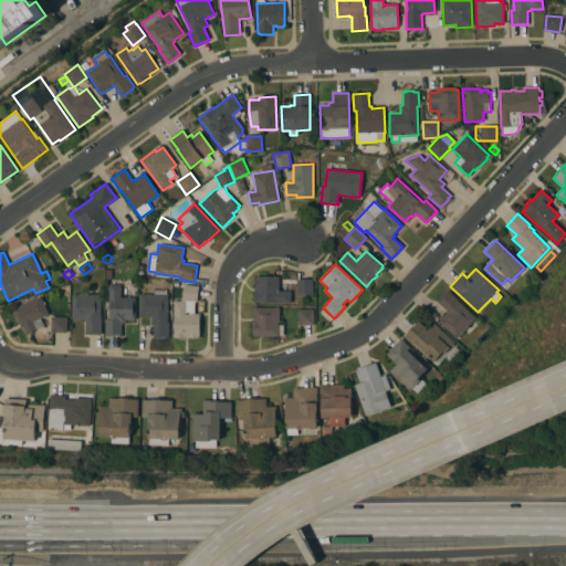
[(291,291),(291,304),(278,303),(259,302),(259,303),(254,303),(254,301),(253,301),(253,293),(254,293),(254,287),(255,287),(255,280),(257,280),(257,276),(280,278),(279,291),(291,291)]
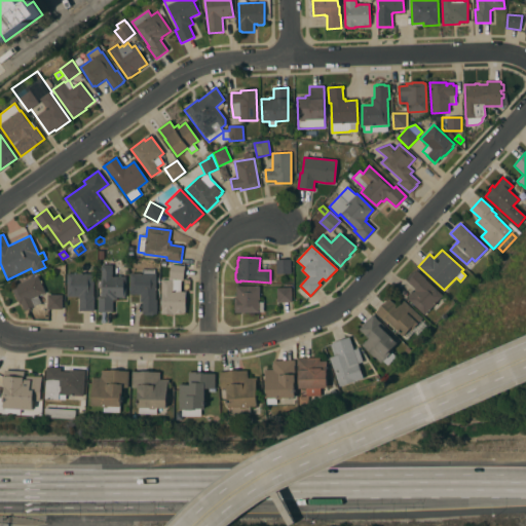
[(291,273),(276,274),(276,260),(291,260),(291,273)]
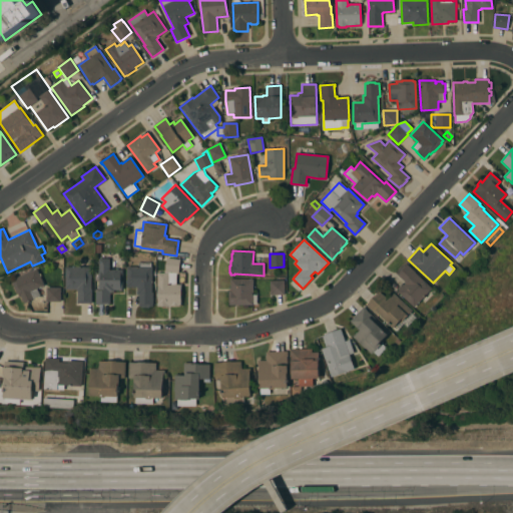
[(181,305),(179,305),(179,306),(171,306),(171,307),(167,307),(157,307),(157,273),(164,273),(166,258),(180,260),(178,274),(176,274),(176,285),(181,285),(181,305)]
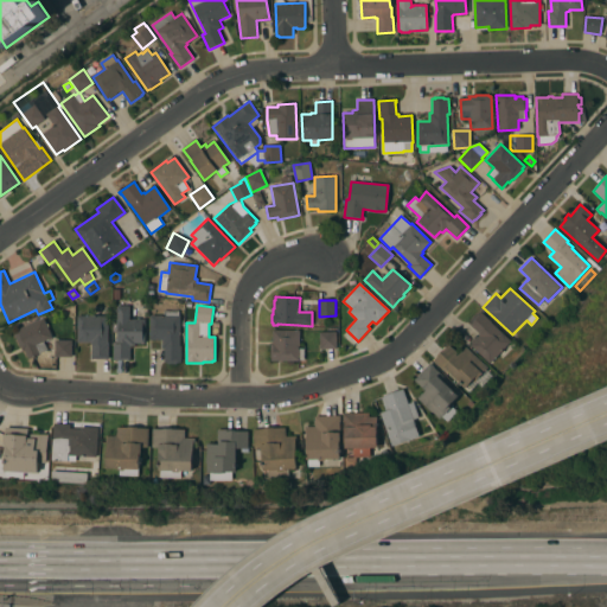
[(129,306),(129,319),(145,319),(145,344),(135,343),(135,346),(131,346),(131,360),(113,359),(114,344),(116,344),(117,306),(129,306)]
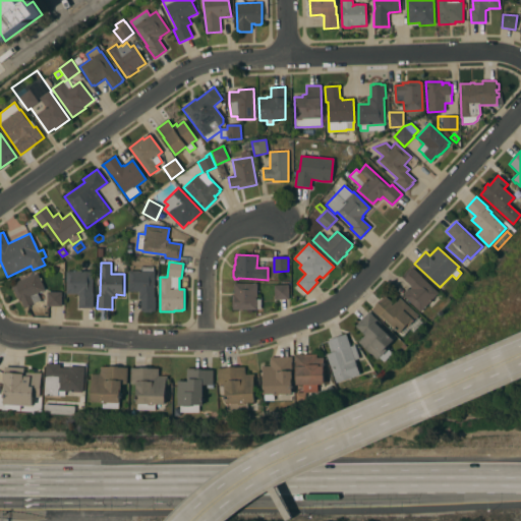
[(141,299),(138,299),(139,292),(128,292),(128,271),(139,271),(139,267),(154,267),(154,271),(155,271),(154,297),(156,297),(156,311),(151,311),(151,312),(143,312),(143,311),(140,311),(141,299)]
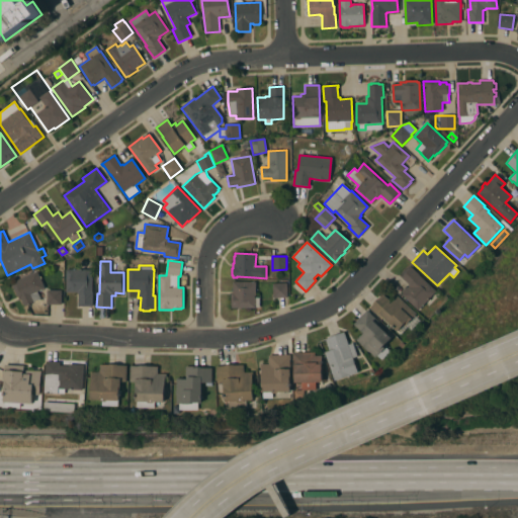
[(408,287),(409,286),(408,285),(409,284),(400,276),(409,266),(410,266),(419,274),(419,275),(436,291),(418,311),(402,294),(403,293),(401,292),(407,286),(408,287)]
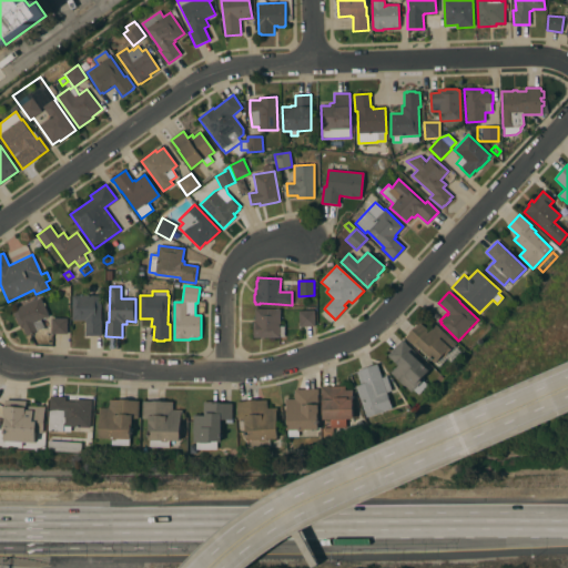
[(101,295),(101,321),(101,336),(85,336),(85,322),(84,322),(84,321),(72,321),(72,295),(101,295)]
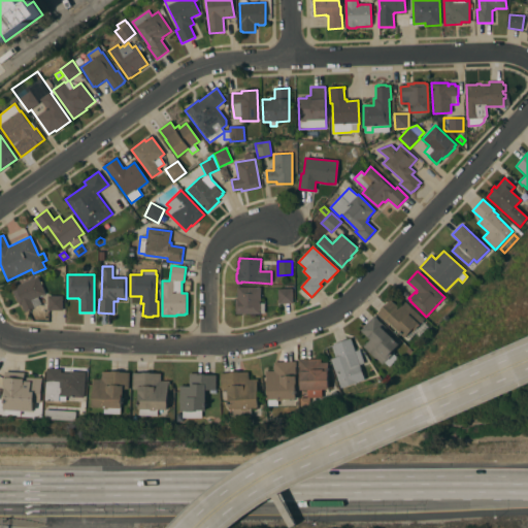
[(22,304),(20,305),(11,289),(37,276),(40,282),(41,282),(42,285),(41,285),(45,294),(38,297),(41,304),(35,308),(34,307),(25,312),(22,304)]
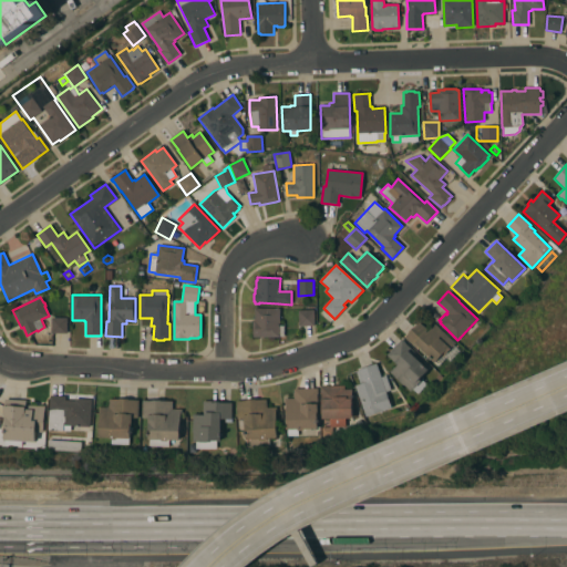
[(280,308),(280,326),(285,326),(284,337),(280,337),(253,337),(253,320),(255,320),(255,308),(280,308)]
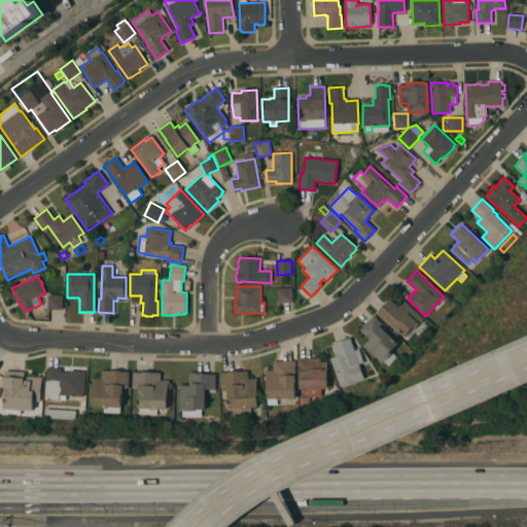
[(292,303),(278,304),(277,288),(292,288),(292,303)]
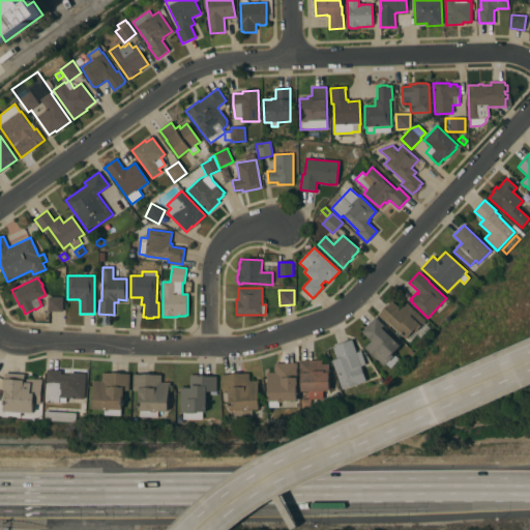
[(62,312),(48,312),(48,297),(63,297),(62,312)]
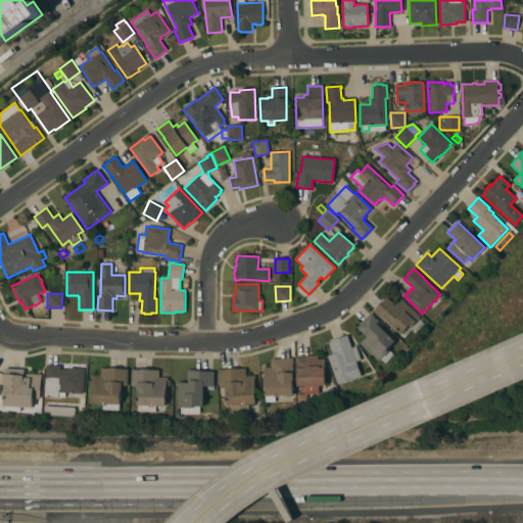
[(385,322),(373,311),(386,297),(395,305),(401,299),(420,317),(419,318),(424,323),(415,334),(412,331),(405,338),(400,335),(401,334),(386,321),(385,322)]
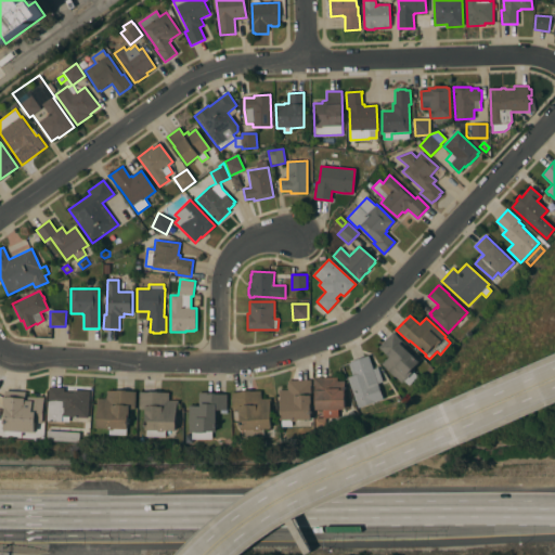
[(44,326),(47,333),(37,335),(35,328),(44,326)]
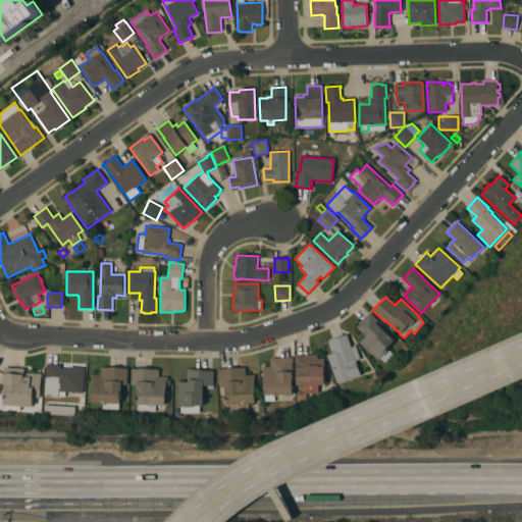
[(370,312),(382,324),(379,326),(394,341),(385,349),(387,351),(377,360),(371,354),(370,355),(367,351),(358,343),(362,337),(363,338),(365,336),(356,327),(370,312)]
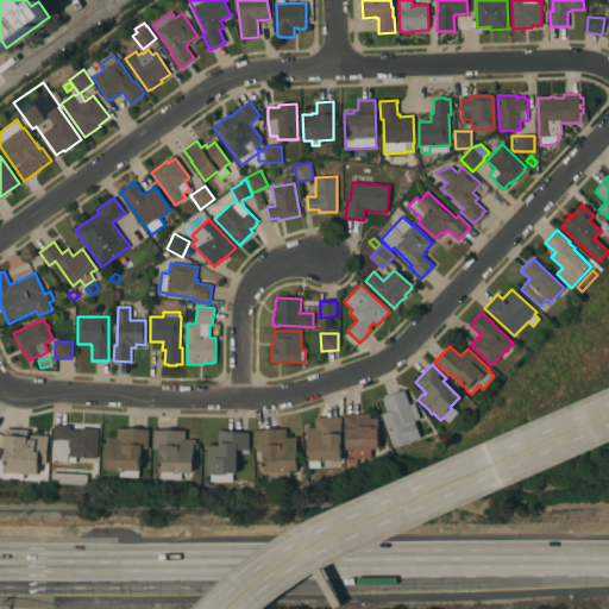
[(393,449),(381,414),(387,412),(383,400),(385,399),(384,397),(405,390),(409,406),(414,403),(420,419),(415,421),(421,438),(393,449)]
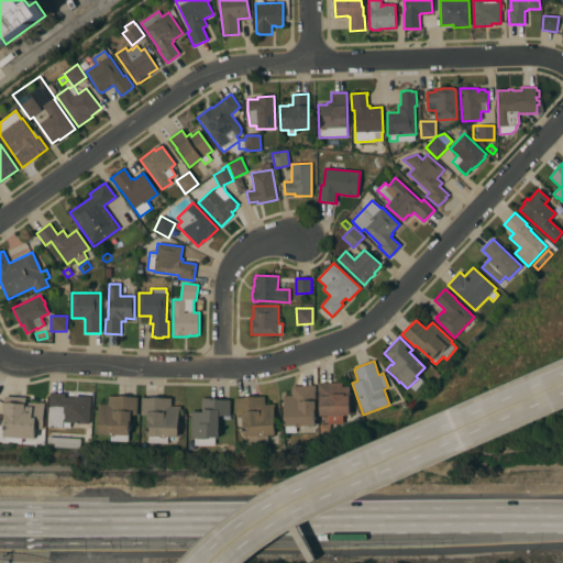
[(330,434),(320,434),(319,424),(328,424),(328,416),(320,416),(319,392),(318,392),(318,384),(342,383),(342,386),(349,386),(350,397),(352,398),(352,404),(350,406),(350,415),(343,415),(343,424),(330,424),(330,434)]
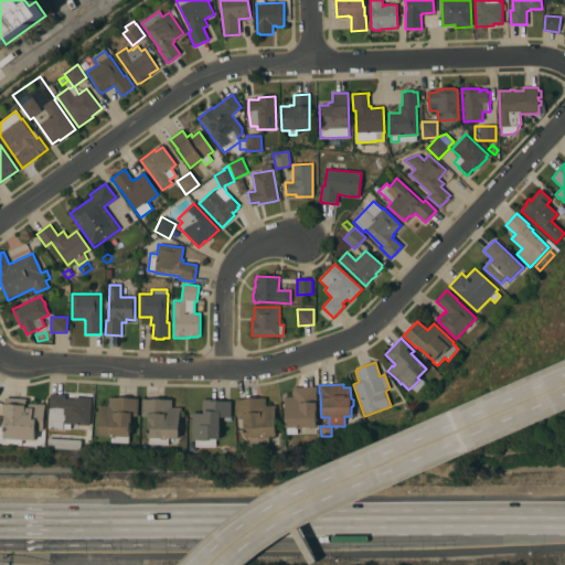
[(287,435),(287,427),(286,427),(285,418),(284,418),(284,413),(285,413),(285,404),(284,404),(284,397),(292,397),(292,387),(317,386),(317,393),(316,393),(317,409),(316,409),(316,427),(309,427),(302,428),(302,435),(287,435)]
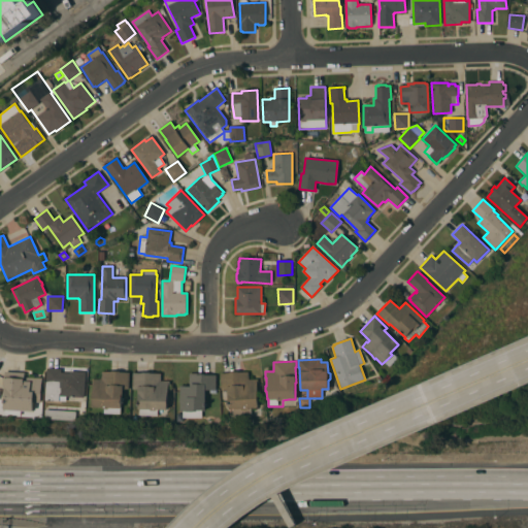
[(46,368),(61,369),(61,372),(70,373),(70,371),(86,372),(85,398),(83,398),(83,402),(60,400),(59,401),(45,400),(46,368)]
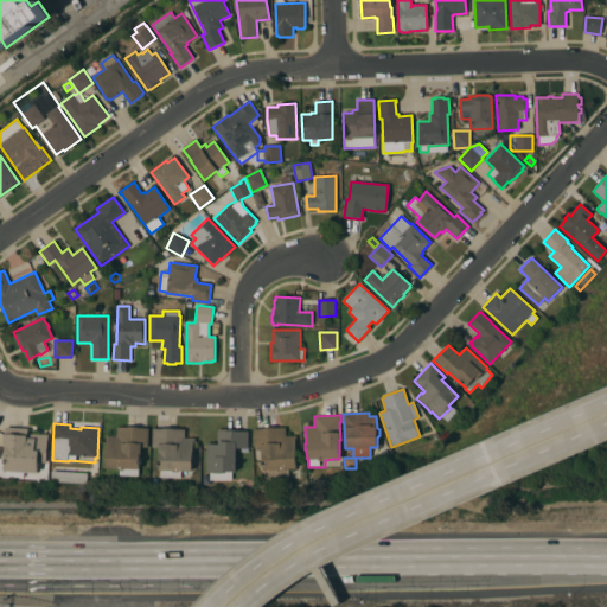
[(46,464),(38,464),(38,473),(24,472),(24,478),(6,477),(6,471),(5,471),(6,446),(5,446),(5,427),(29,428),(29,434),(49,435),(46,464)]
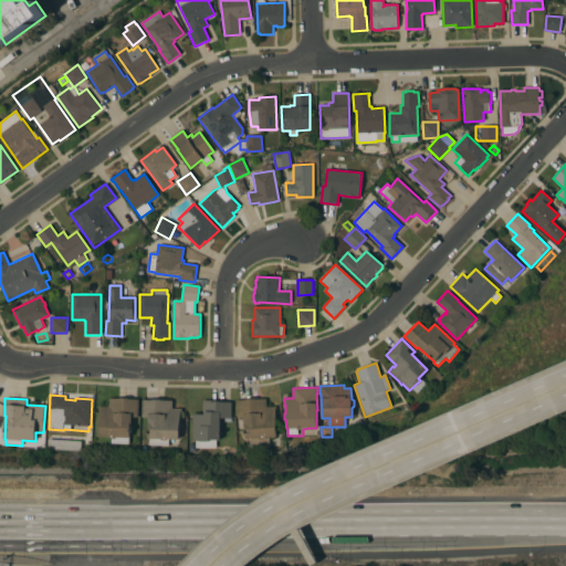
[(138,417),(132,417),(132,425),(129,425),(129,444),(112,443),(112,439),(111,439),(111,437),(98,437),(100,407),(108,407),(108,399),(119,399),(119,398),(128,398),(128,399),(138,399),(138,417)]
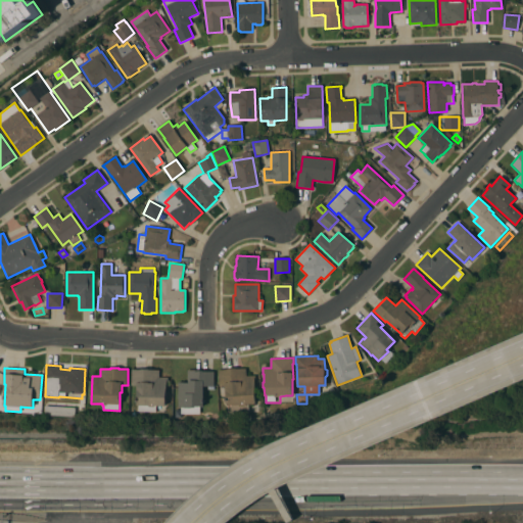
[(132,370),(141,370),(141,369),(149,369),(149,370),(159,371),(159,378),(168,378),(168,384),(165,384),(165,406),(156,406),(156,413),(138,412),(139,406),(137,406),(137,386),(132,386),(132,370)]
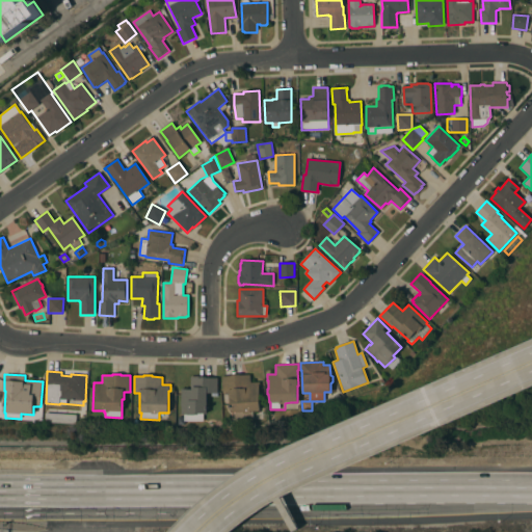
[(221,376),(232,376),(232,375),(240,375),(249,375),(250,382),(260,382),(260,388),(258,388),(259,396),(261,396),(261,402),(260,402),(260,410),(253,411),(253,418),(233,419),(233,413),(231,413),(231,397),(230,397),(229,393),(222,393),(221,376)]
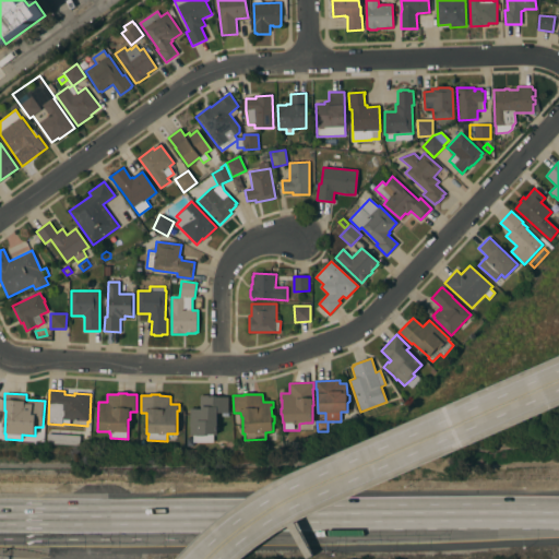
[(216,395),(216,397),(228,397),(228,416),(222,416),(222,413),(217,413),(217,435),(214,435),(214,442),(194,442),(194,447),(188,447),(188,437),(193,437),(193,436),(190,436),(190,426),(190,421),(191,421),(190,408),(200,408),(200,395),(216,395)]
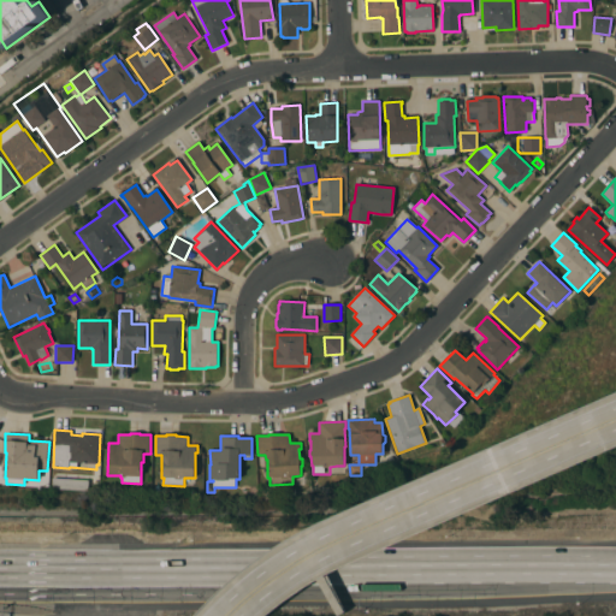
[(89,480),(89,491),(52,489),(53,478),(89,480)]
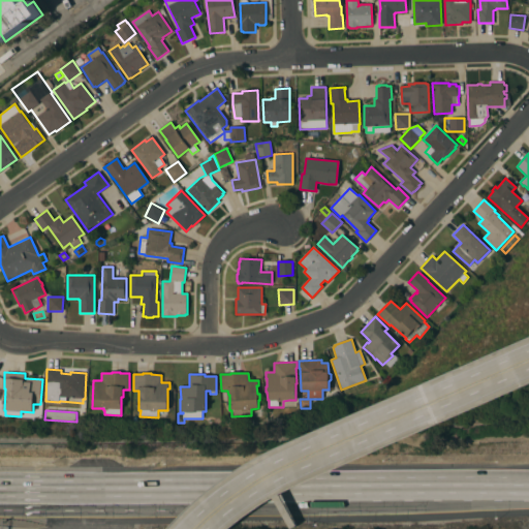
All buildings are outlined.
